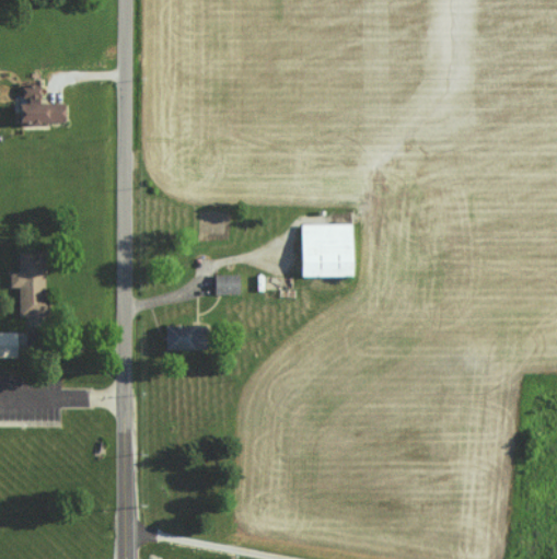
[(67,123),(67,103),(42,103),(42,85),(24,85),(24,102),(20,101),(20,123),(67,123)]
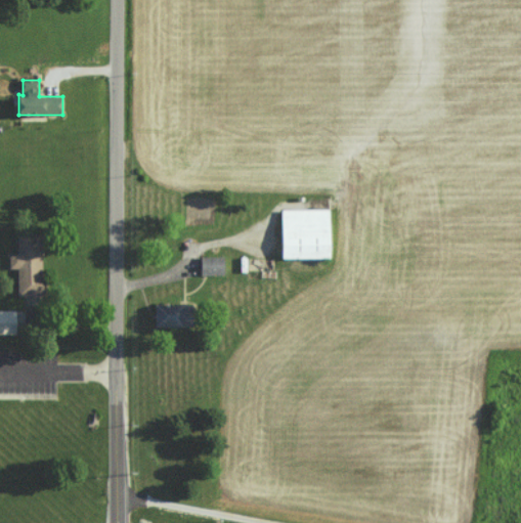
[(332,258),(332,210),(283,210),(283,259),(332,258)]
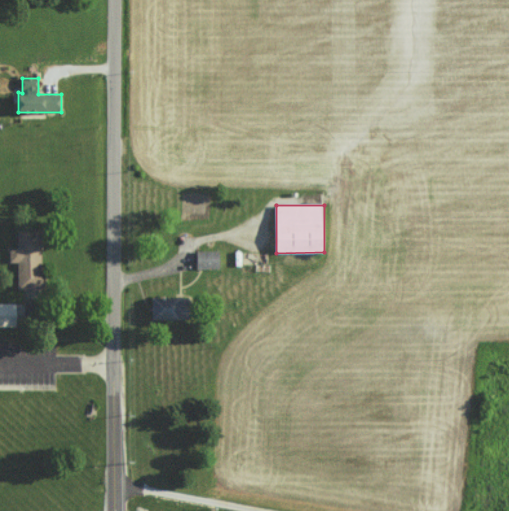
[(18,230),(19,248),(11,249),(11,263),(18,263),(19,289),(43,288),(41,230),(18,230)]
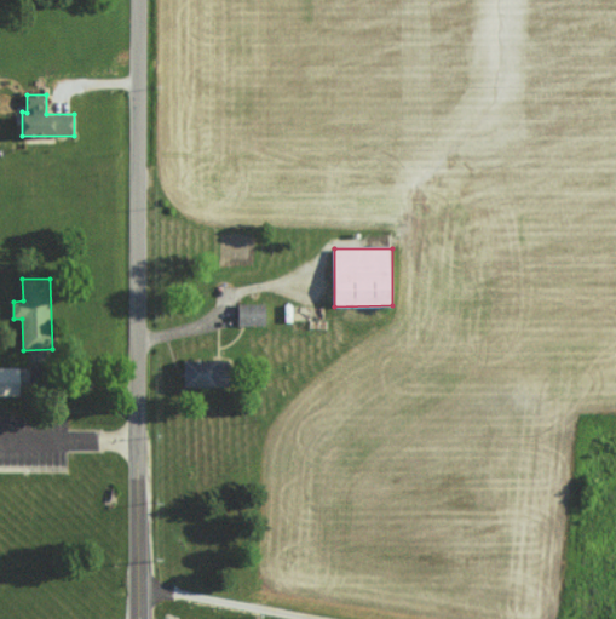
[(266,304),(240,304),(239,326),(266,326),(266,304)]
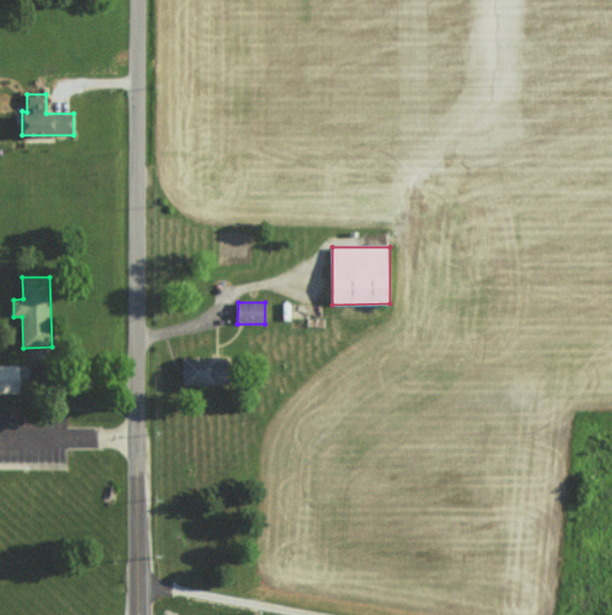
[(183,360),(183,385),(227,385),(227,372),(219,372),(219,359),(183,360)]
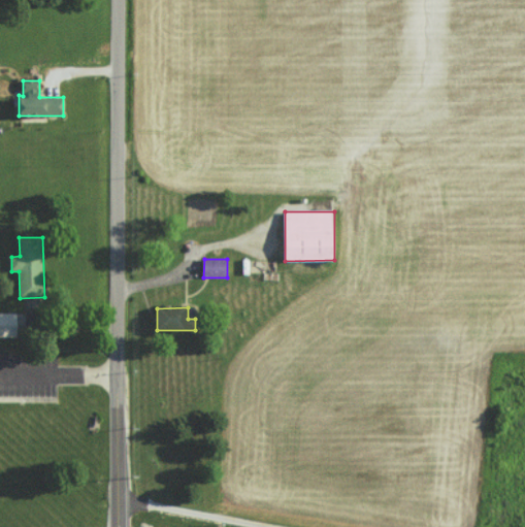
[(0,337),(18,337),(18,314),(0,313),(0,337)]
